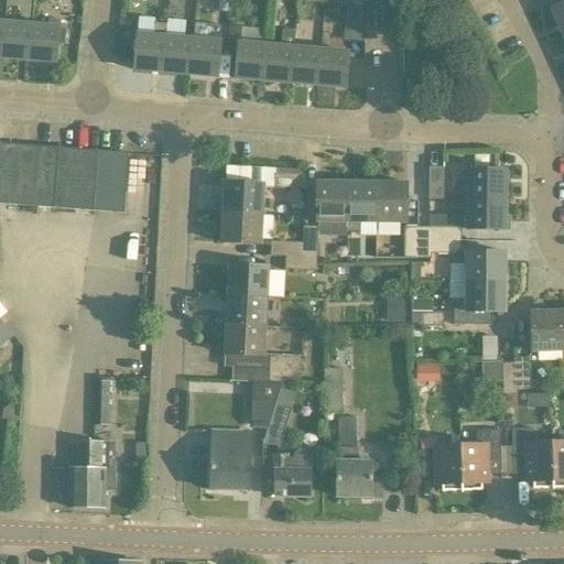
[(563,1),(549,9),(561,34),(563,33),(563,1)]
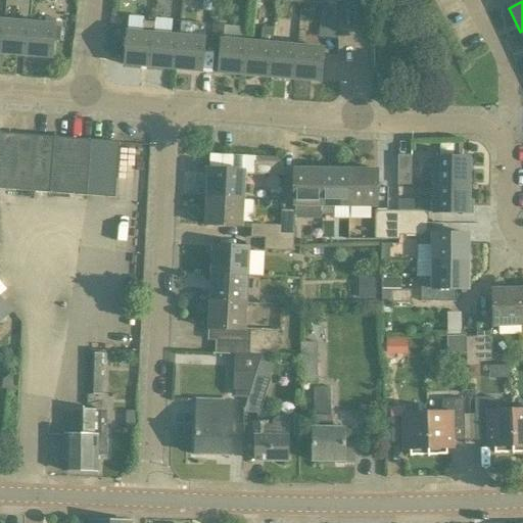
[(18,16),(18,22),(3,21),(0,54),(27,57),(30,24),(30,17),(18,16)]
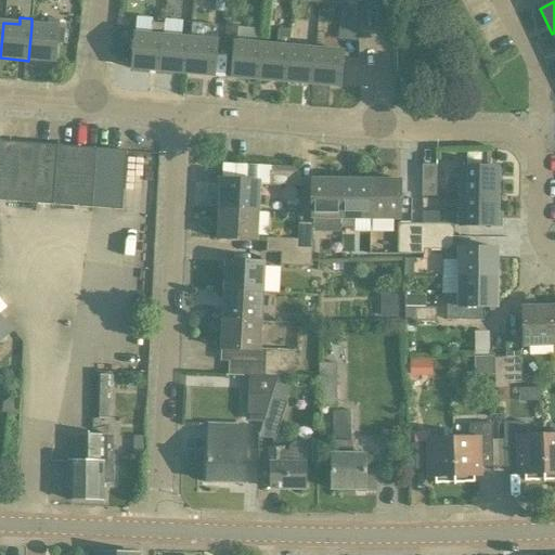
[(152,23),(151,36),(134,35),(131,69),(160,72),(164,37),(165,24),(152,23)]
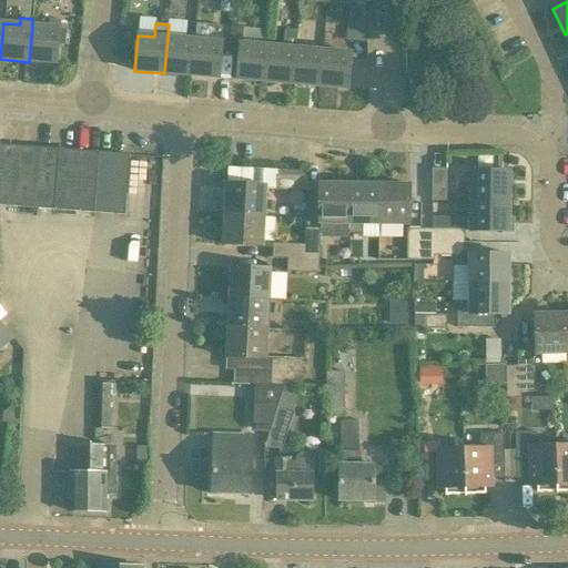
[(59,28),(32,26),(29,62),(56,64),(59,28)]
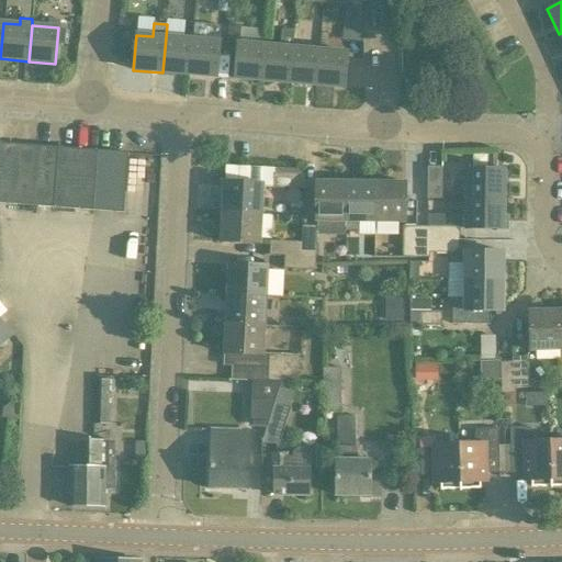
[(282,30),(280,47),(263,46),(260,81),(290,83),(292,48),(294,31),(282,30)]
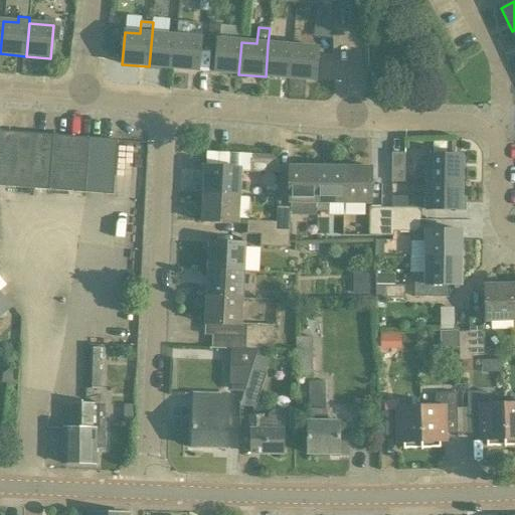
[(174,36),(152,34),(149,66),(171,68),(174,36)]
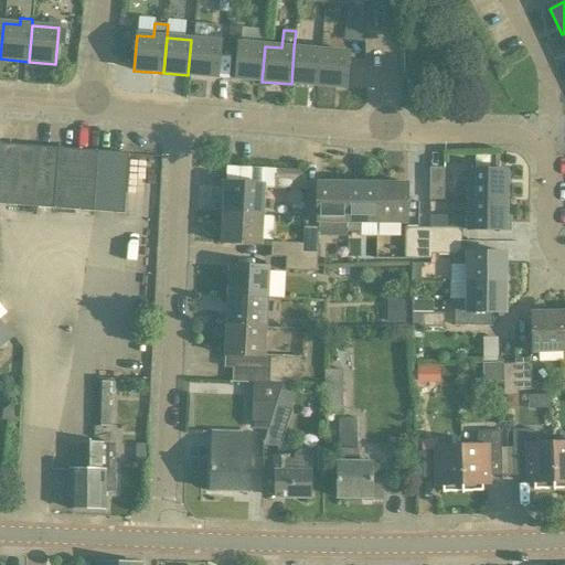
[(219,42),(191,40),(188,75),(215,77),(219,42)]
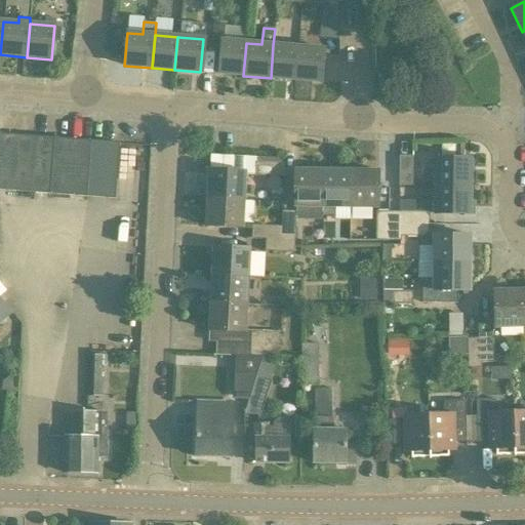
[(216,73),(243,76),(246,43),(219,40),(216,73)]
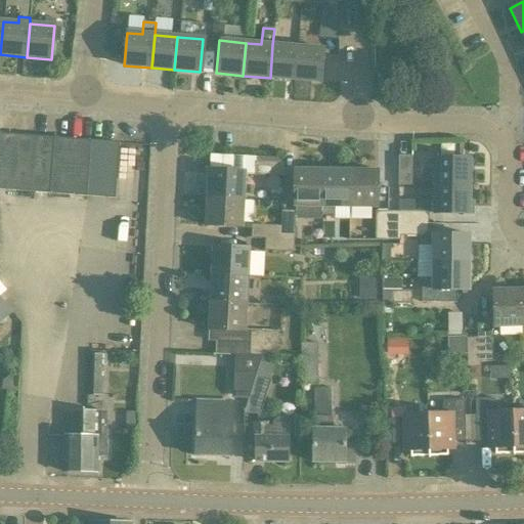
[(270,78),(295,80),(297,47),(272,45),(270,78)]
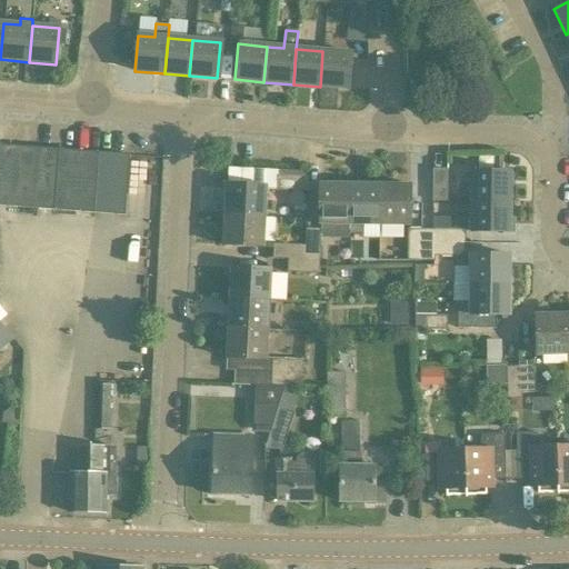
[(351,53),(322,51),(320,87),(349,89),(351,53)]
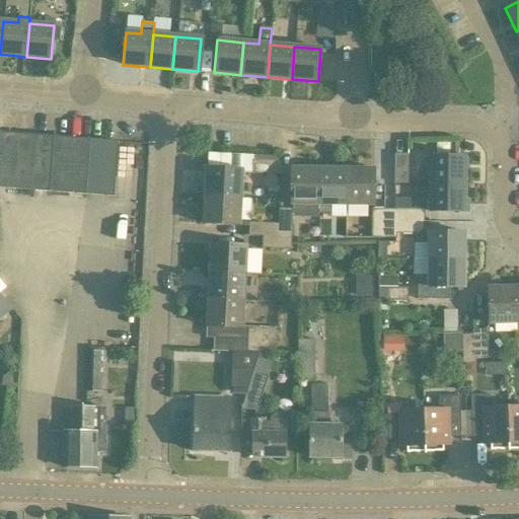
[(117,142),(88,140),(0,133),(0,188),(84,196),(113,198),(117,142)]
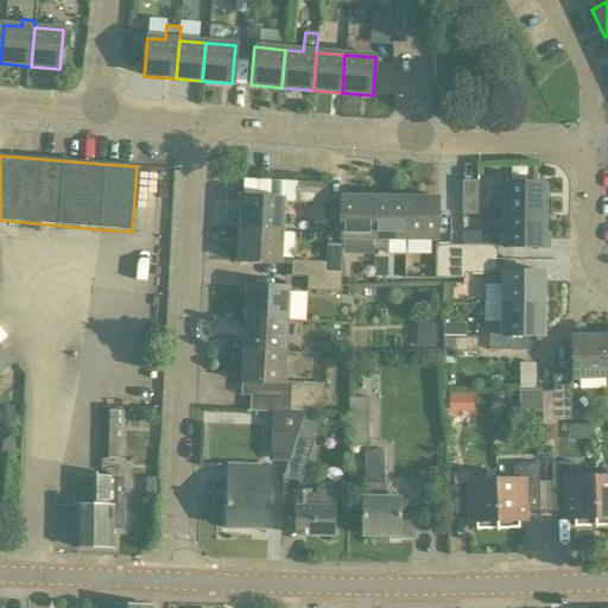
[(476,216),(476,181),(462,181),(462,216),(476,216)]
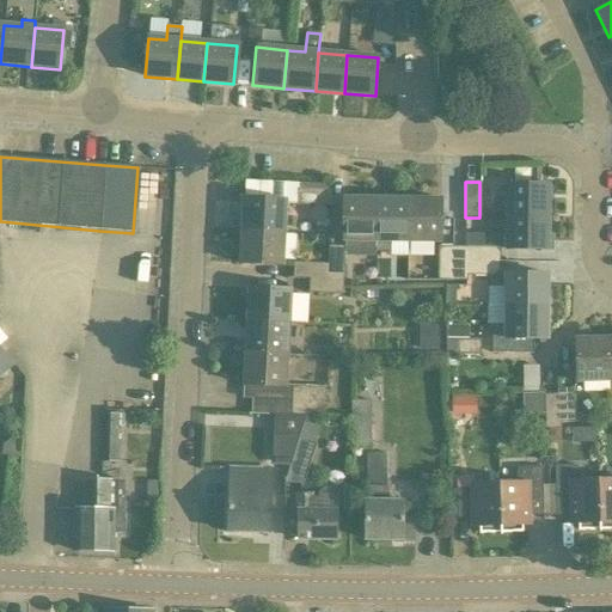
[(506,184),(506,218),(549,219),(549,185),(506,184)]
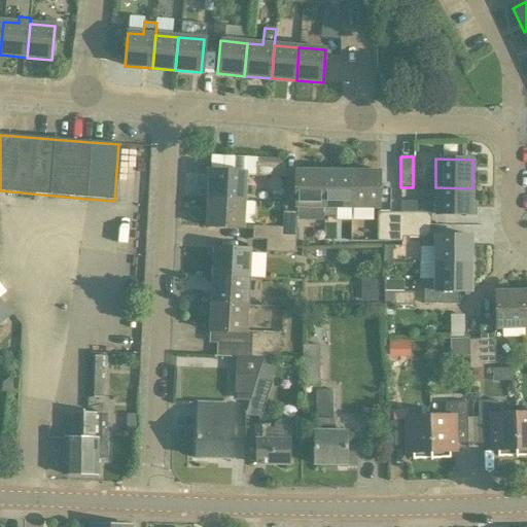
[(254,177),(284,178),(285,165),(255,164),(254,177)]
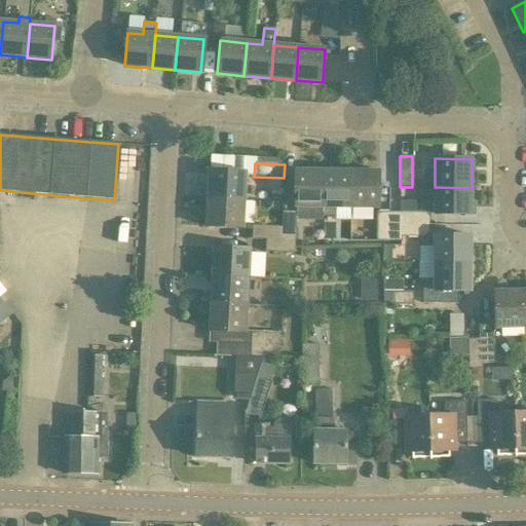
[(208,171),(207,198),(243,200),(245,172),(208,171)]
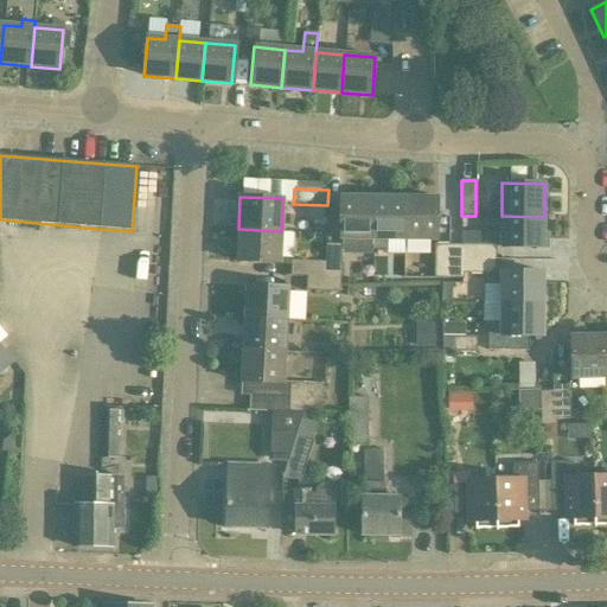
[(343,241),(343,244),(343,255),(374,255),(374,250),(372,198),(340,198),(340,241),(343,241)]
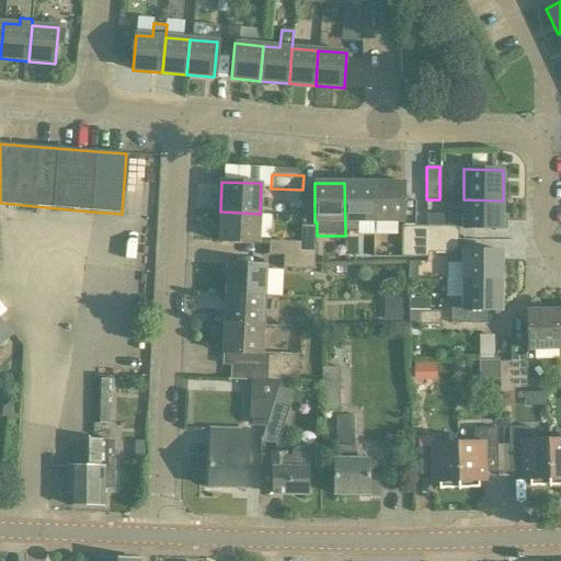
[(358,222),(375,222),(375,183),(344,183),(345,231),(358,231),(358,222)]
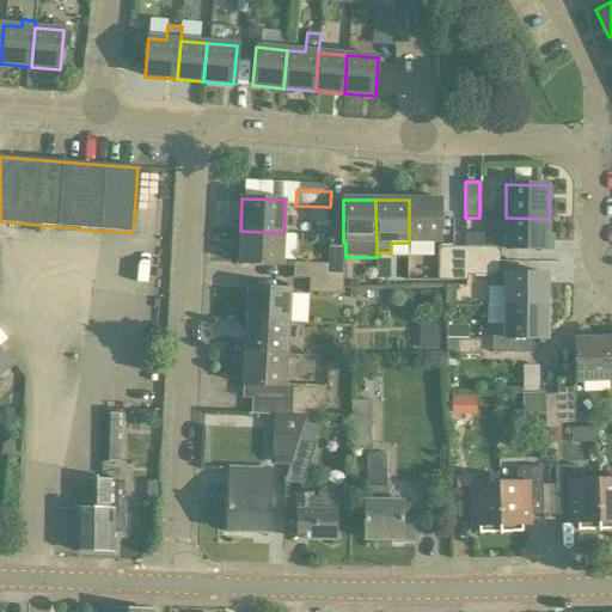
[(440,200),(409,200),(409,243),(440,243),(440,200)]
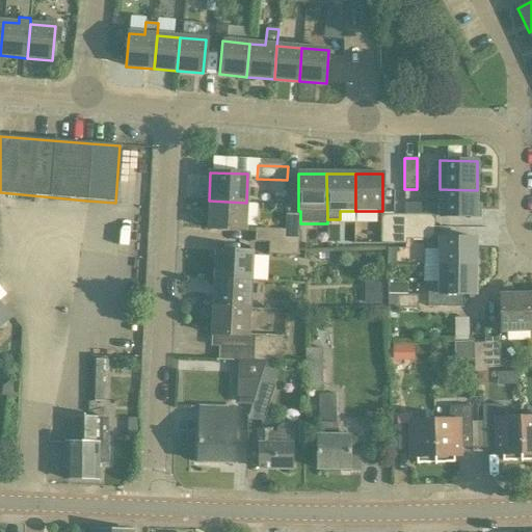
[(477,218),(477,190),(440,189),(440,205),(405,205),(404,215),(407,215),(407,228),(435,228),(435,217),(477,218)]
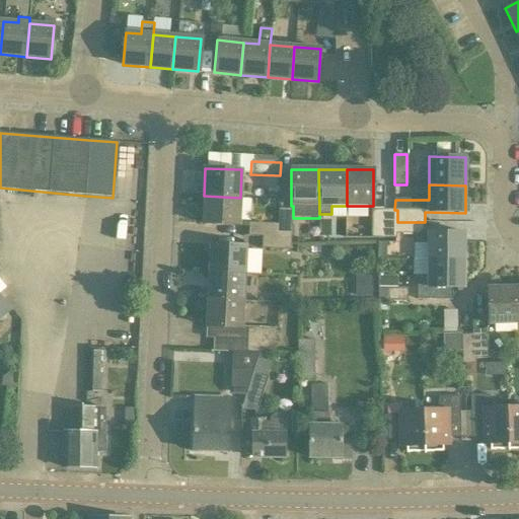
[(239,225),(240,198),(204,196),(203,223),(239,225)]
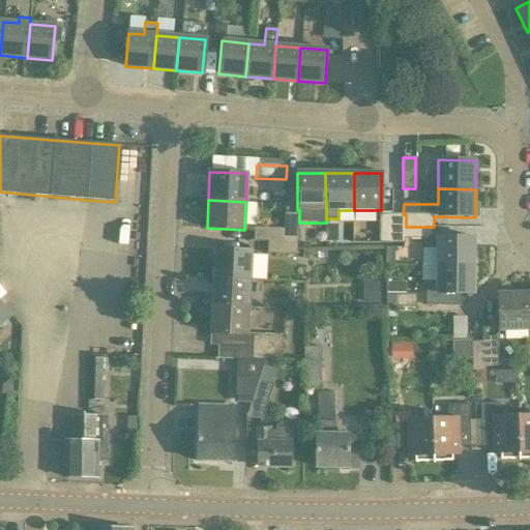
[(286,212),(285,229),(284,243),(298,243),(299,223),(299,213),(286,212)]
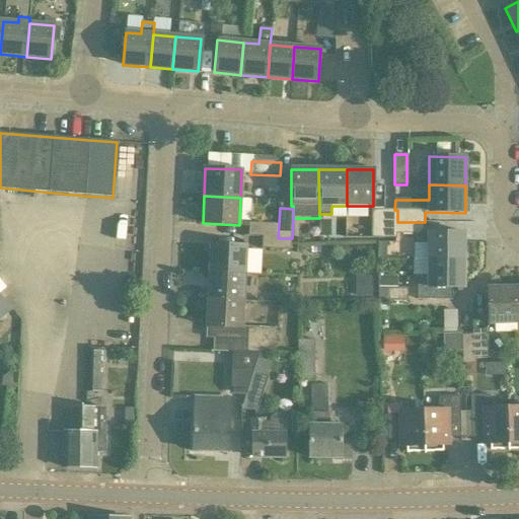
[(372,238),(384,238),(384,210),(372,210),(372,238)]
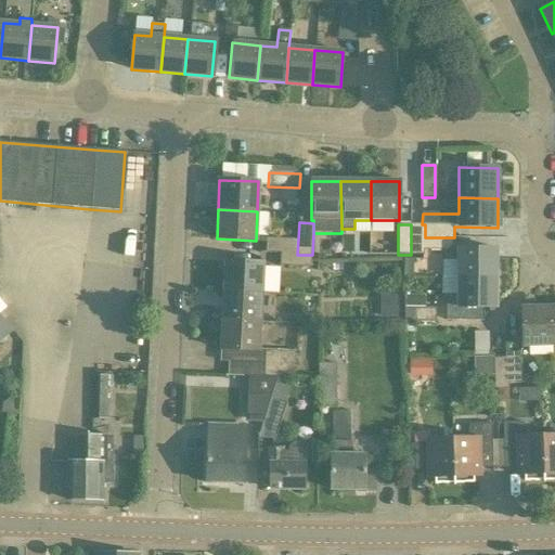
[(425,224),(422,224),(411,224),(411,255),(425,255),(425,250),(425,237),(425,224)]
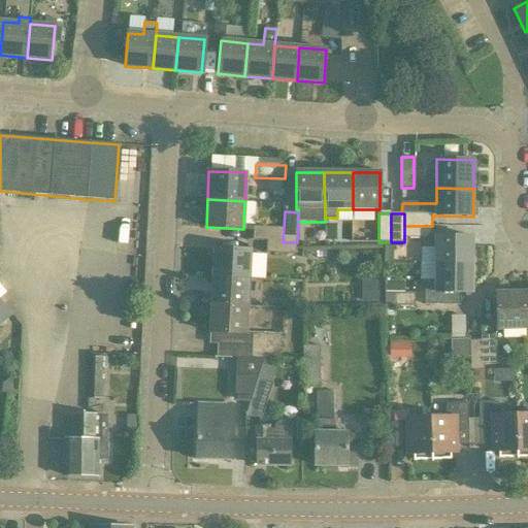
[(435,236),(435,237),(432,237),(432,226),(404,226),(404,238),(424,238),(424,249),(435,249),(435,265),(473,265),(473,236),(435,236)]
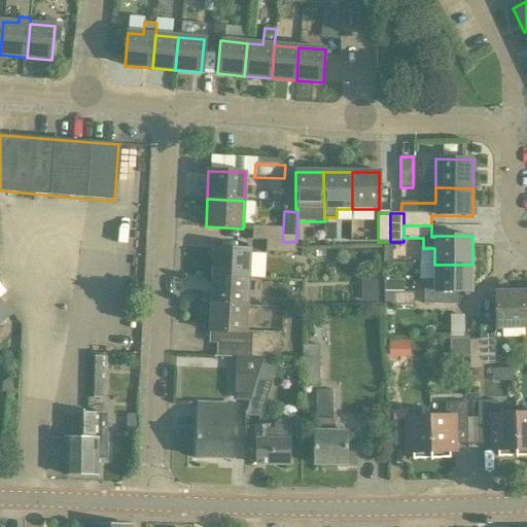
[(253,240),(267,241),(282,242),(283,227),(253,226),(253,240)]
